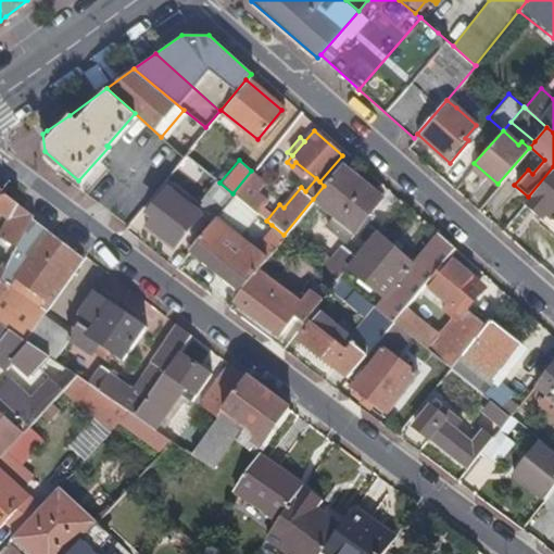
[(381,198),(341,165),(324,186),(313,199),(332,214),(324,223),(341,237),(348,227),(353,231),(381,198)]
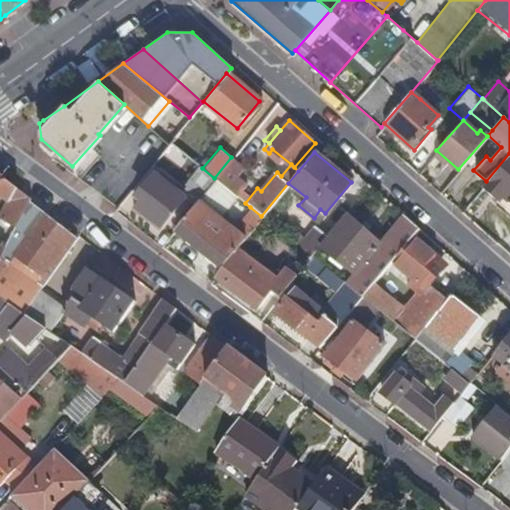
[(501,197),(509,204),(509,153),(486,181),(480,187),(497,202),(501,197)]
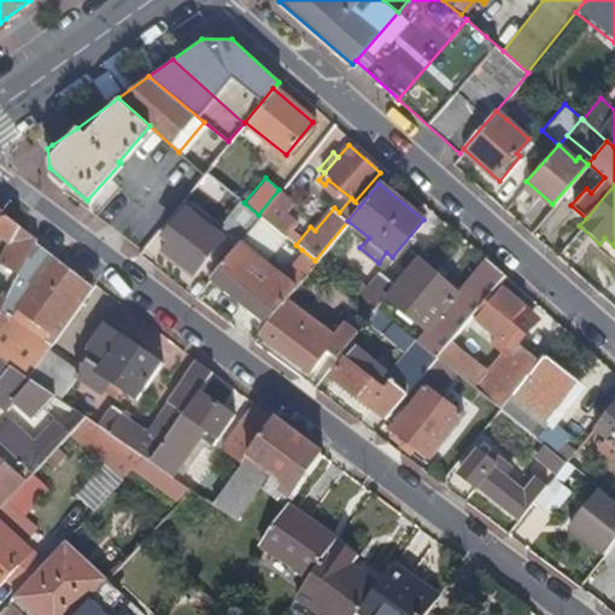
[(293,200),(279,189),(258,215),(285,235),(296,221),(285,211),(293,200)]
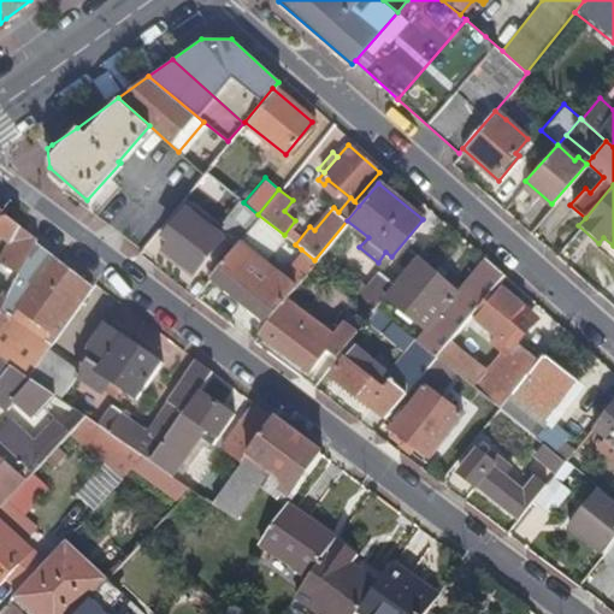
[(229,211),(248,226),(258,214),(243,202),(238,198),(229,211)]
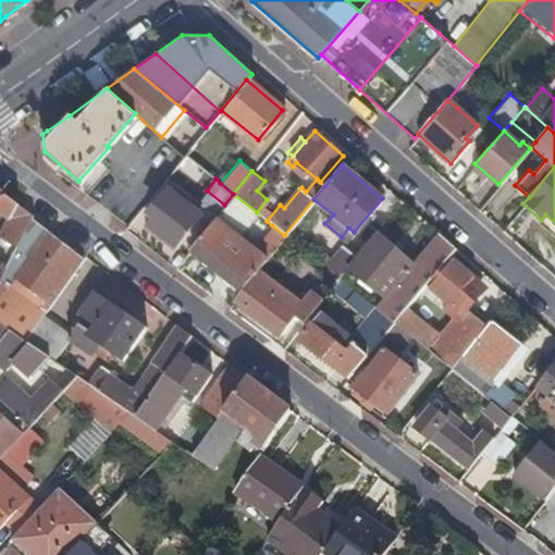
[(144,226),(172,248),(199,213),(171,192),(167,188),(152,207),(157,210),(144,226)]
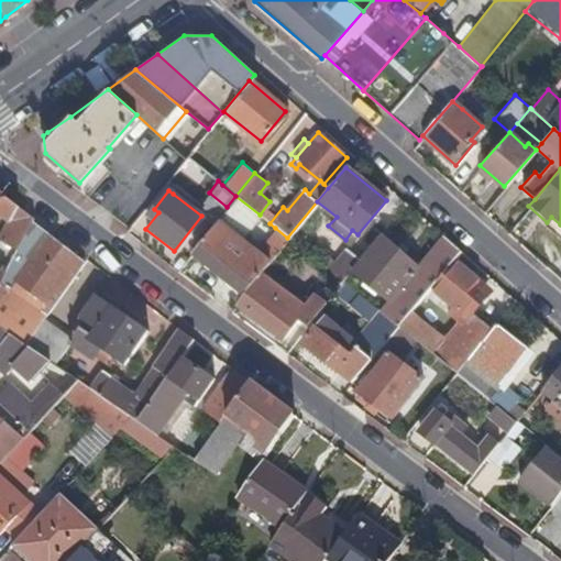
[(0,240),(14,248),(29,221),(31,217),(0,194),(0,220),(4,223),(0,231),(0,240)]
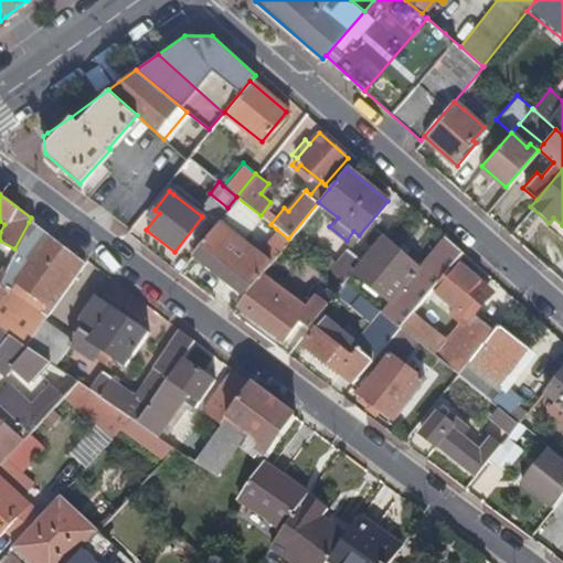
[(269,263),(256,252),(243,241),(262,216),(261,215),(236,197),(227,208),(191,253),(243,295),(261,273),(269,263)]
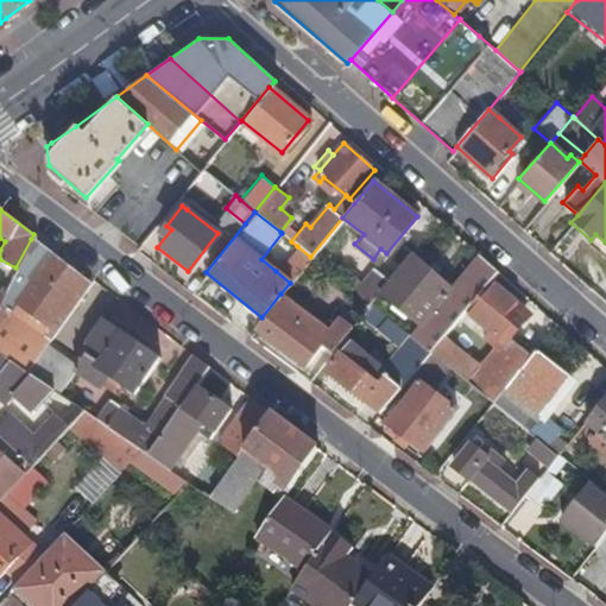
[(0,292),(2,294),(16,267),(0,259),(0,250),(5,241),(0,238),(0,292)]
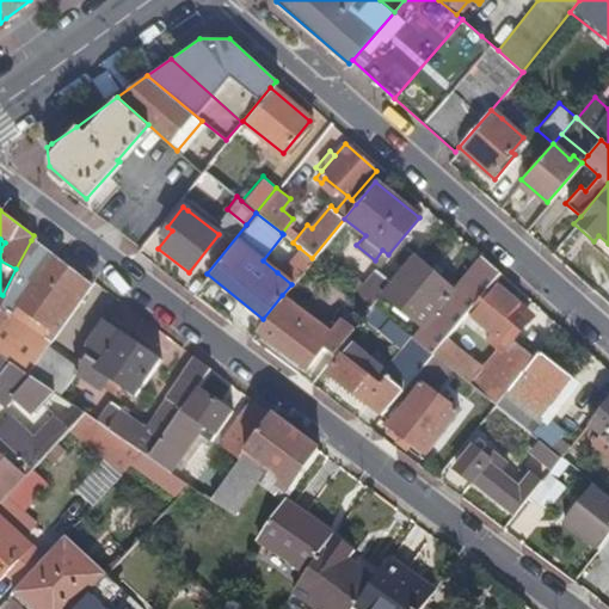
[(88,283),(31,240),(16,269),(2,295),(0,301),(0,352),(26,371),(45,345),(88,283)]
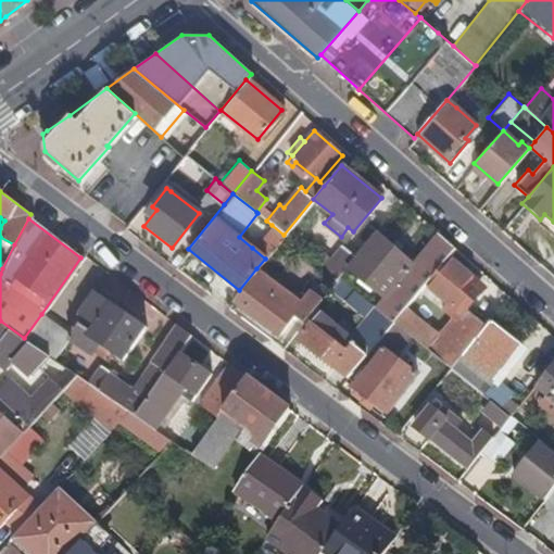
[(252,248),(265,259),(284,235),(272,225),(252,248)]
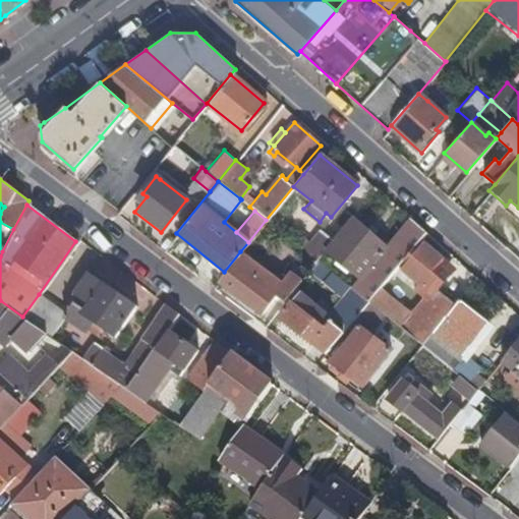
[(352,217),(325,248),(358,277),(349,286),(365,299),(417,240),(424,231),(409,218),(386,246),(352,217)]
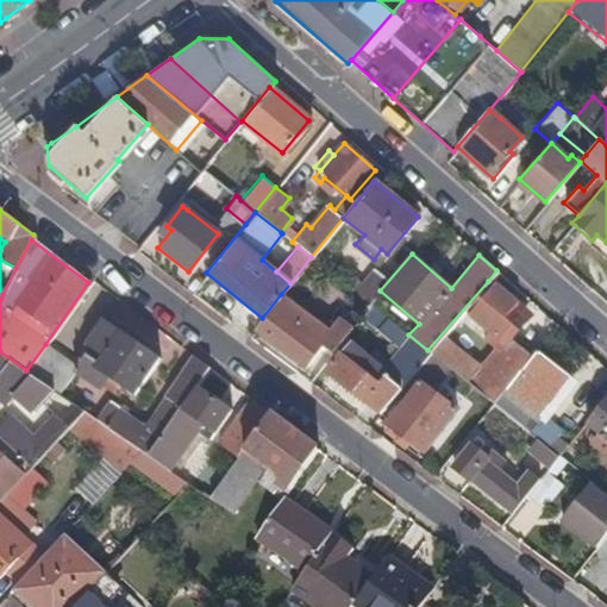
[(375,268),(355,292),(369,304),(370,301),(380,291),(388,280),(375,268)]
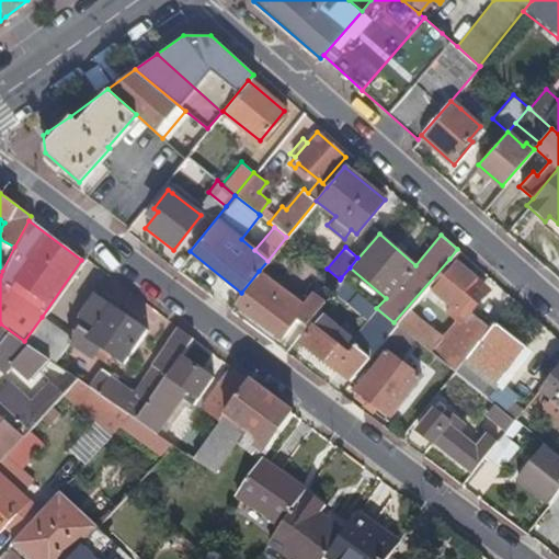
[(476,282),(449,259),(394,322),(411,337),(452,369),(464,356),(488,328),(468,311),(482,294),(472,285),(476,282)]
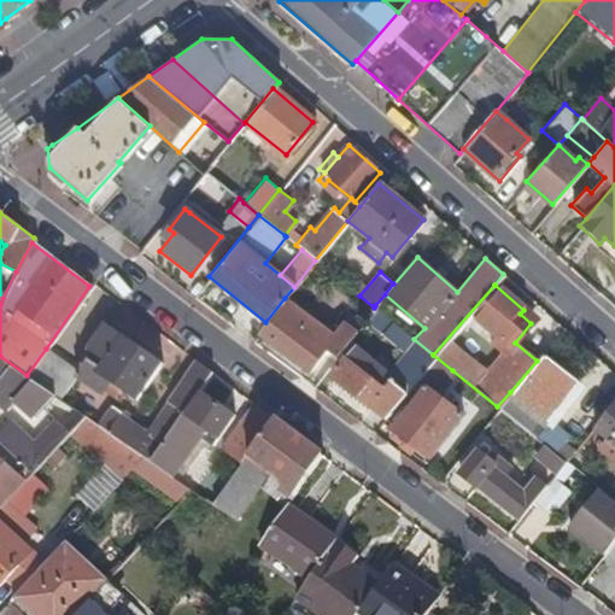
[(323,349),(334,357),(361,324),(344,311),(332,329),(326,324),(323,329),(285,298),(265,322),(258,331),(308,368),(323,349)]
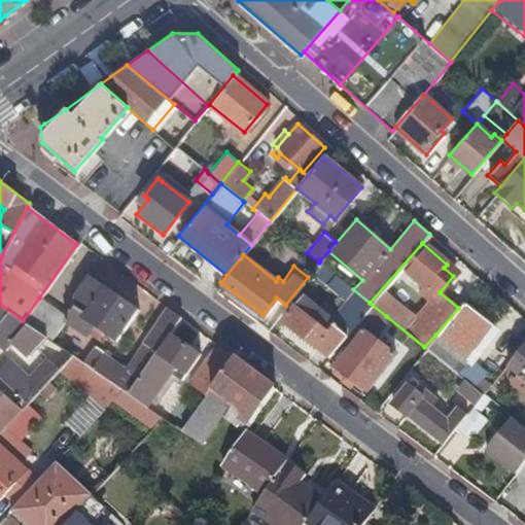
[(281,319),(327,356),(362,313),(370,303),(353,289),(320,260),(319,263),(313,271),(346,299),(329,317),(301,294),(281,319)]
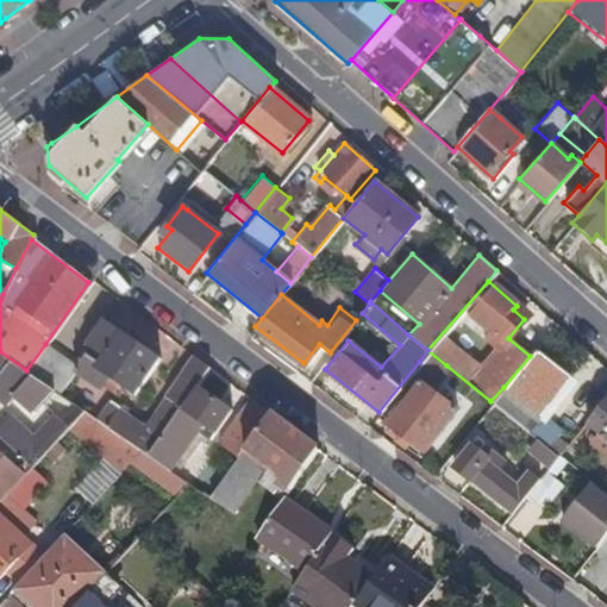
[(131,392),(156,357),(101,318),(85,342),(101,352),(93,364),(98,368),(94,373),(114,387),(118,382),(131,392)]
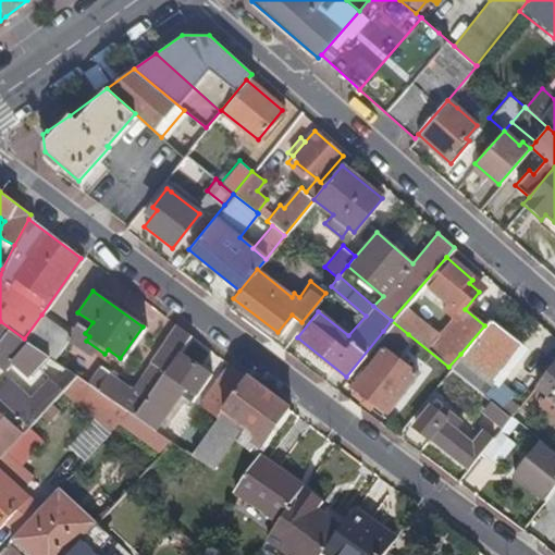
[(70,334),(41,315),(24,338),(47,354),(53,358),(70,334)]
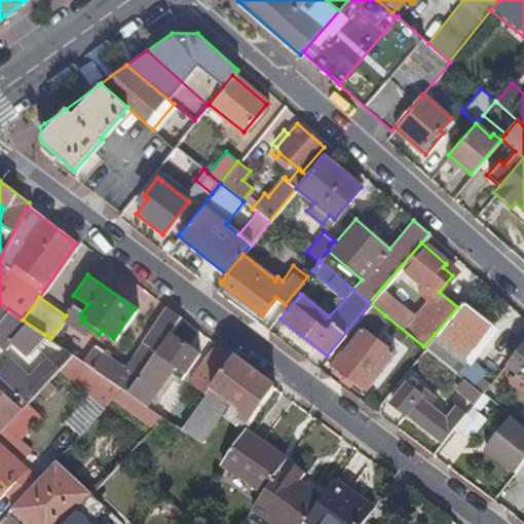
[(465,358),(491,325),(492,324),(462,301),(457,307),(435,334),(465,358)]
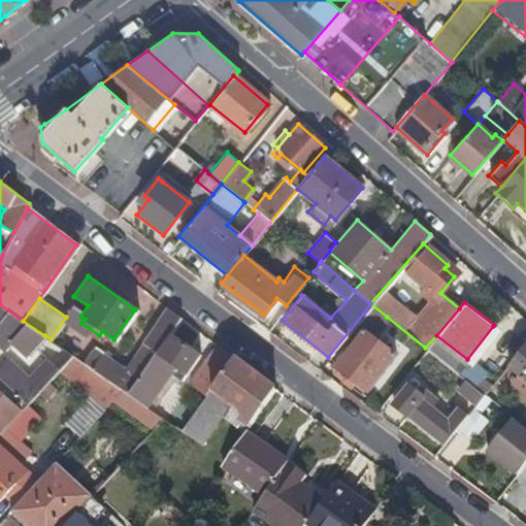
[(379,327),(387,317),(370,303),(363,314),(379,327)]
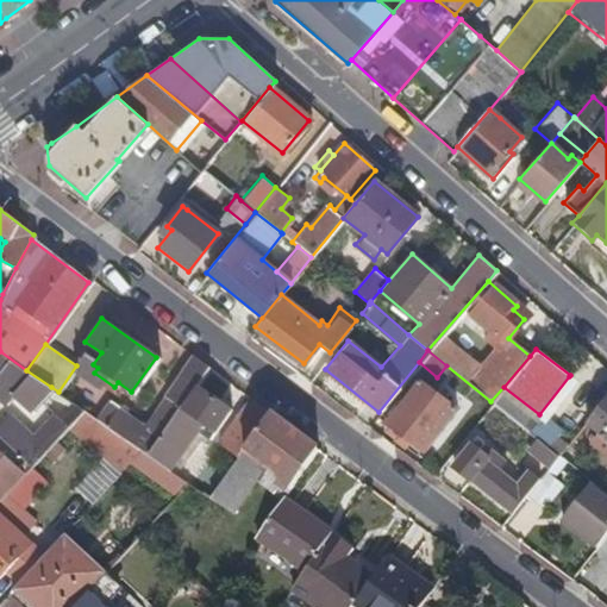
[(31,410),(51,387),(26,370),(0,351),(0,398),(4,402),(12,393),(31,410)]
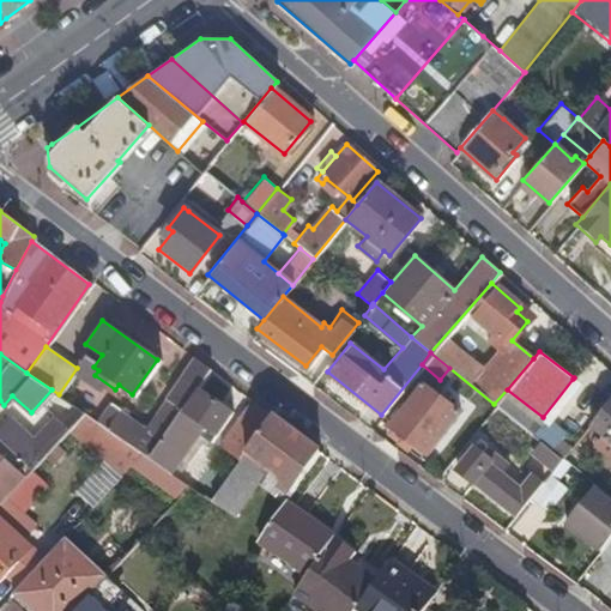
[(103,409),(95,421),(140,452),(147,457),(195,387),(209,368),(193,356),(143,434),(115,413),(114,416),(103,409)]
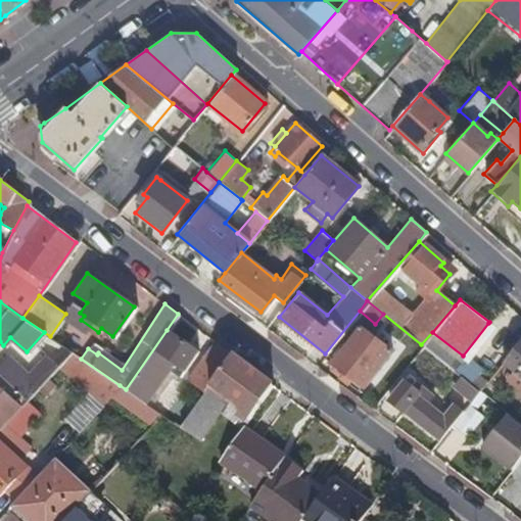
[(494,328),(488,323),(463,356),(466,359),(468,360),(494,328)]
